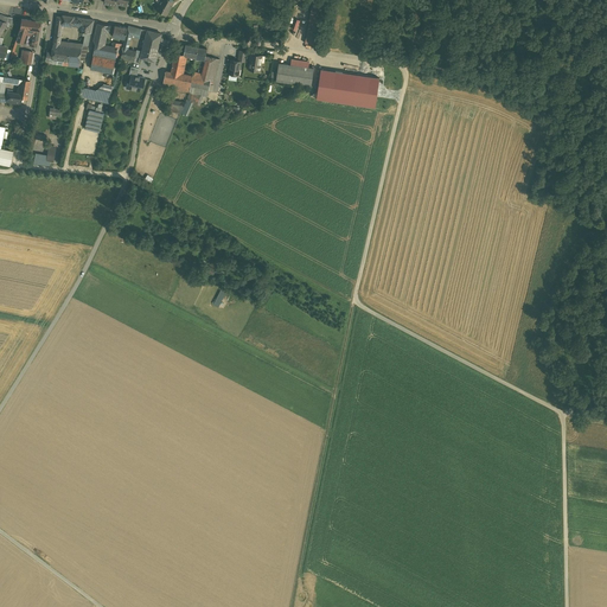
[(161,0),(157,10),(165,14),(172,0),(161,0)]
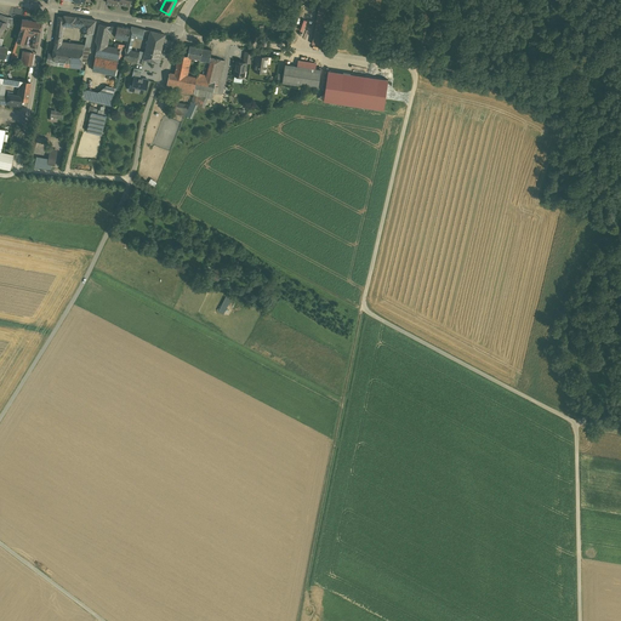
[(319,0),(313,43),(329,45),(335,0),(319,0)]
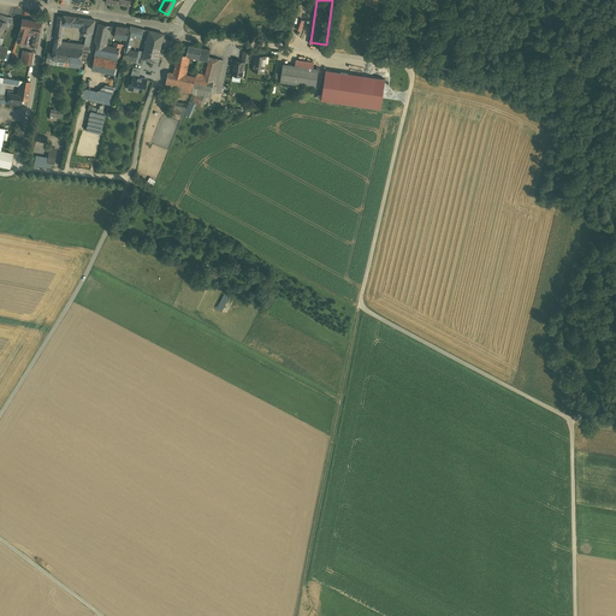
[(75,17),(64,15),(64,17),(59,16),(58,22),(63,23),(73,24),(75,17)]
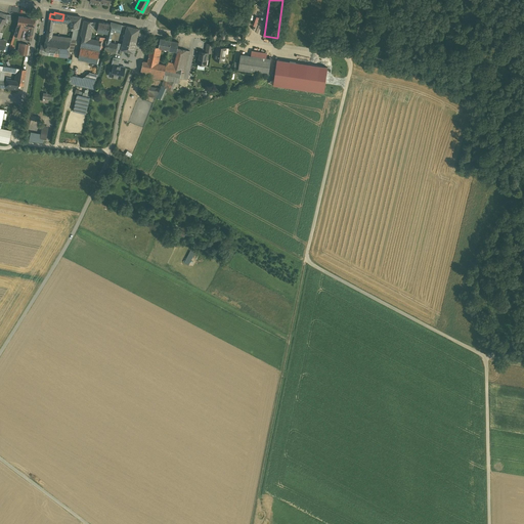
[(81,16),(71,15),(70,23),(69,26),(74,27),(79,28),(81,16)]
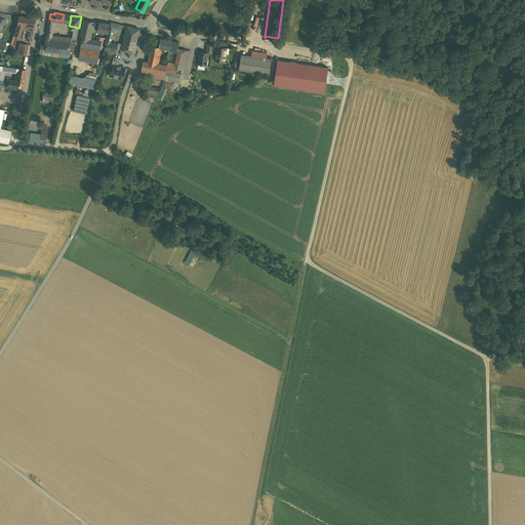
[(35,18),(18,16),(16,25),(23,25),(29,26),(33,27),(35,18)]
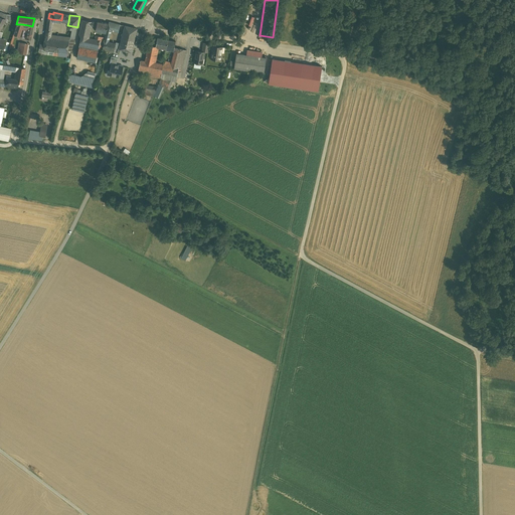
[(92,21),(82,19),(79,34),(81,37),(88,38),(91,25),(92,21)]
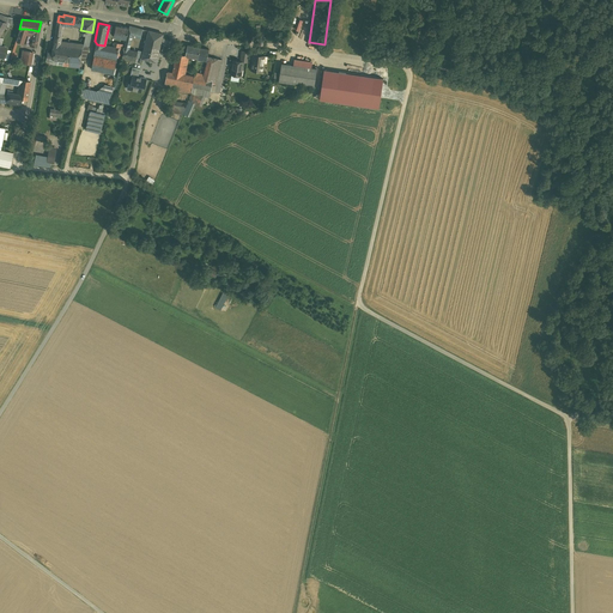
[(129,28),(116,25),(115,31),(114,36),(126,38),(129,28)]
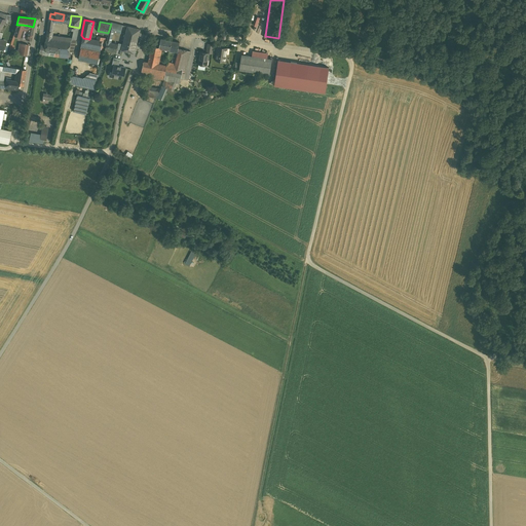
[(122,25),(111,22),(110,29),(113,30),(121,32),(122,25)]
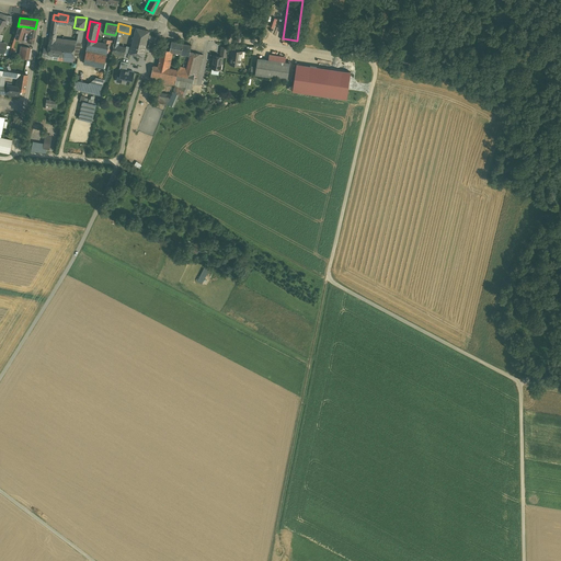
[(24,26),(18,26),(14,36),(21,38),(24,26)]
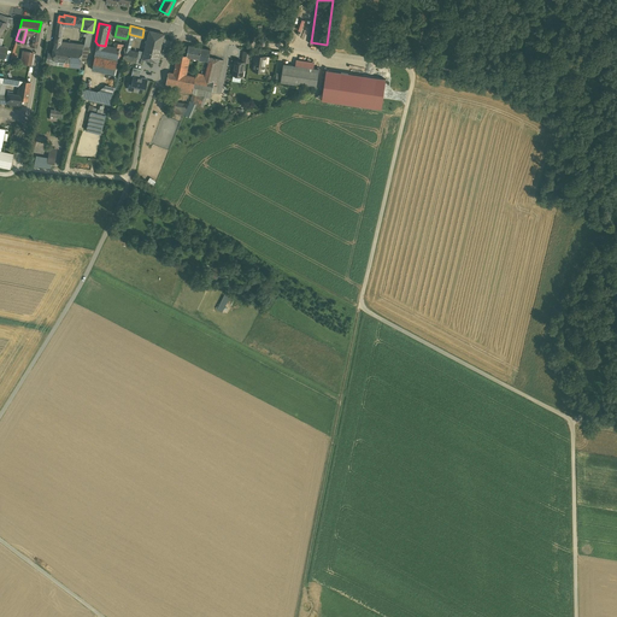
[(164,34),(150,30),(146,45),(160,48),(164,34)]
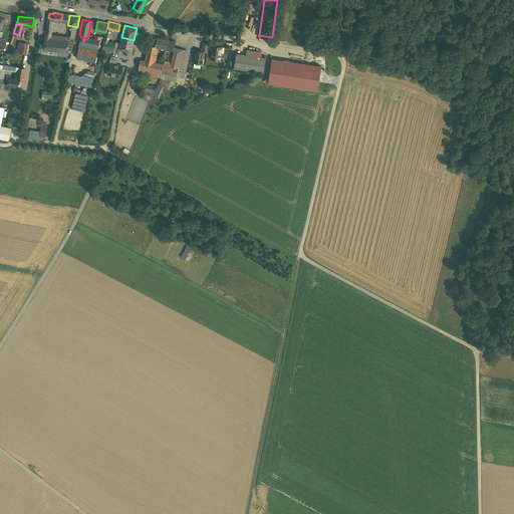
[(50,37),(46,37),(44,49),(56,50),(62,51),(67,52),(69,40),(50,37)]
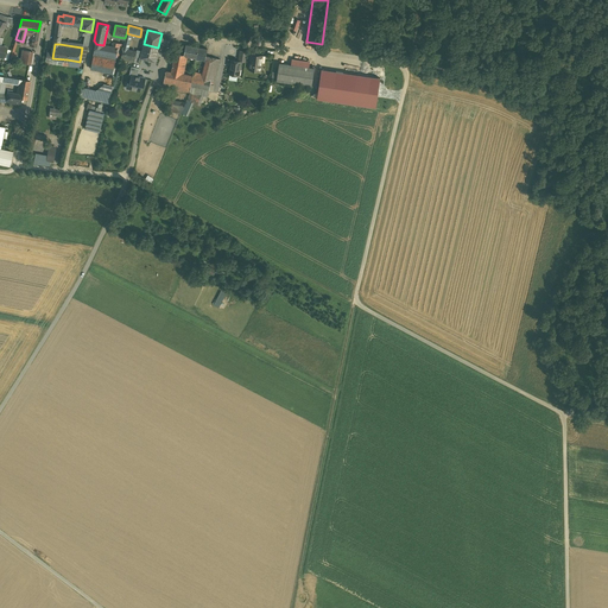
[(103,45),(96,44),(94,55),(115,59),(119,49),(103,45)]
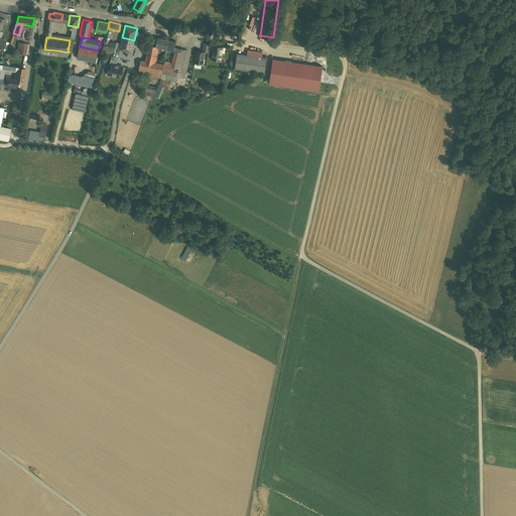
[(134,40),(122,37),(119,48),(131,51),(134,40)]
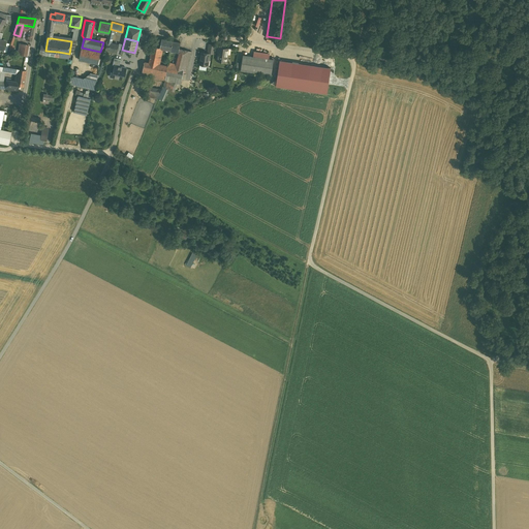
[(173,41),(162,38),(160,48),(161,48),(170,50),(173,41)]
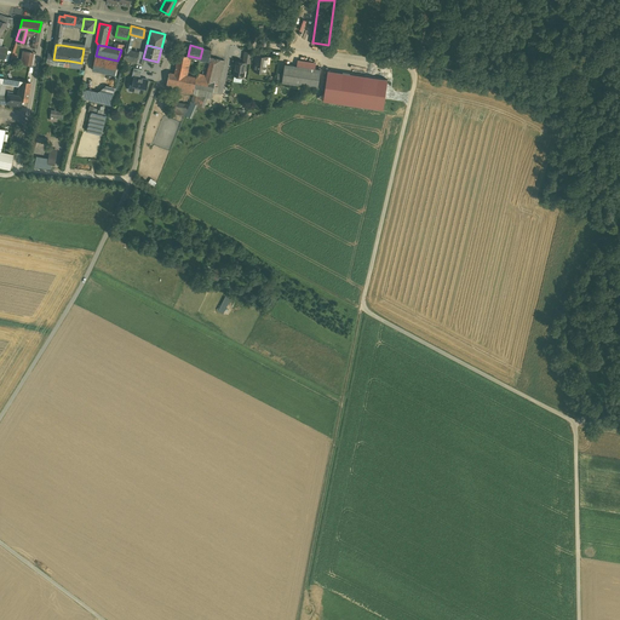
[(212,50),(202,49),(200,58),(210,61),(212,50)]
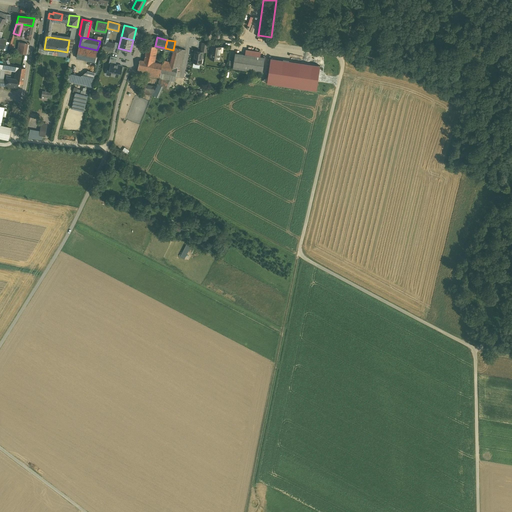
[(107,42),(104,41),(102,49),(113,52),(115,44),(107,42)]
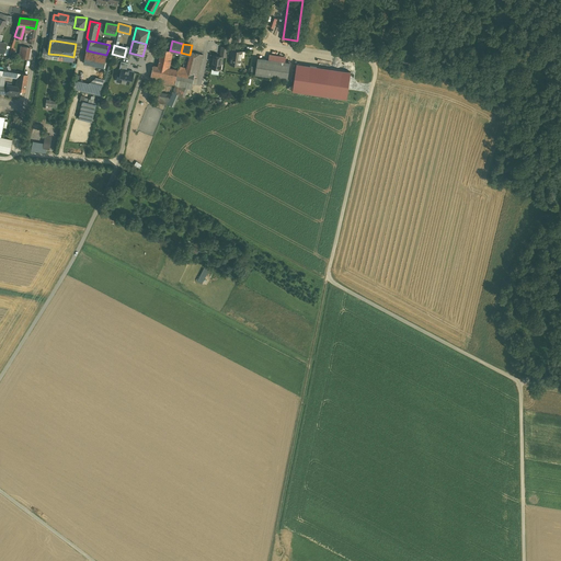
[(30,48),(21,46),(19,57),(27,58),(30,48)]
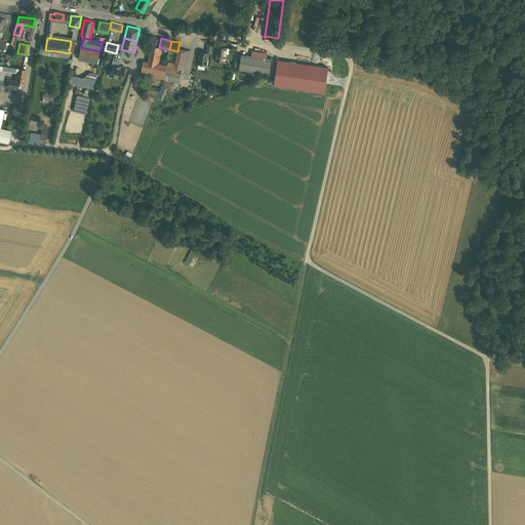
[(159,47),(151,45),(148,63),(157,64),(160,47),(159,47)]
